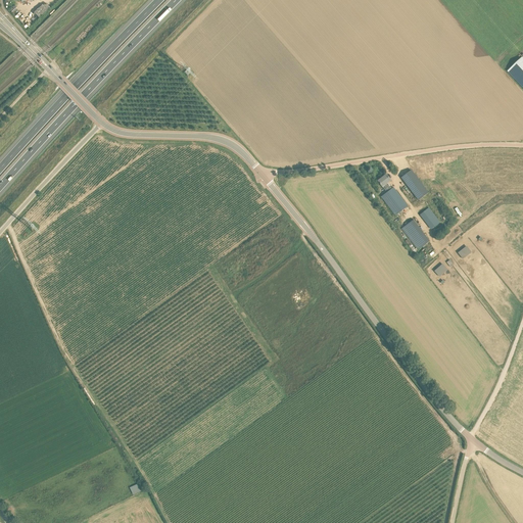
[(522,57),(508,72),(522,87),(522,57)]
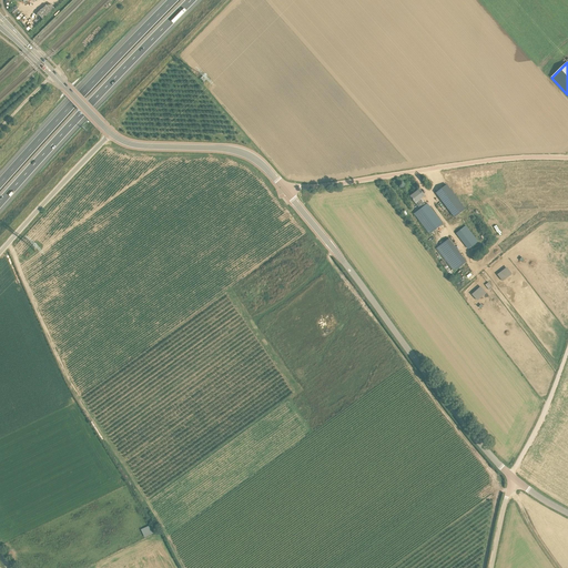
[(446,185),(436,193),(455,217),(460,213),(465,210),(446,185)]
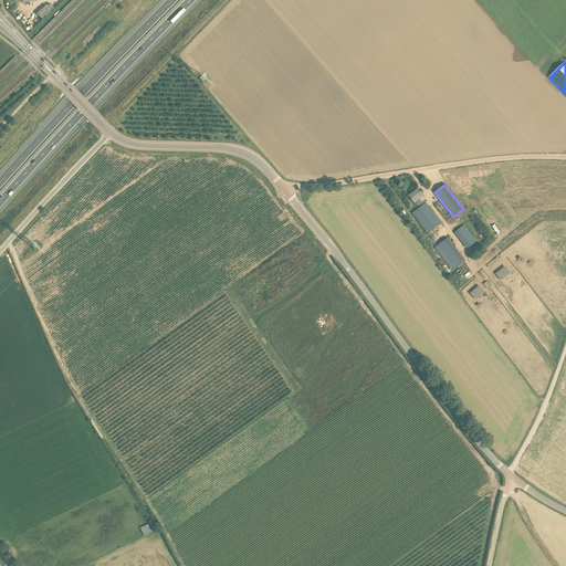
[(426,202),(425,205),(419,198),(423,196),(418,189),(409,196),(418,209),(412,213),(428,233),(441,223),(426,202)]
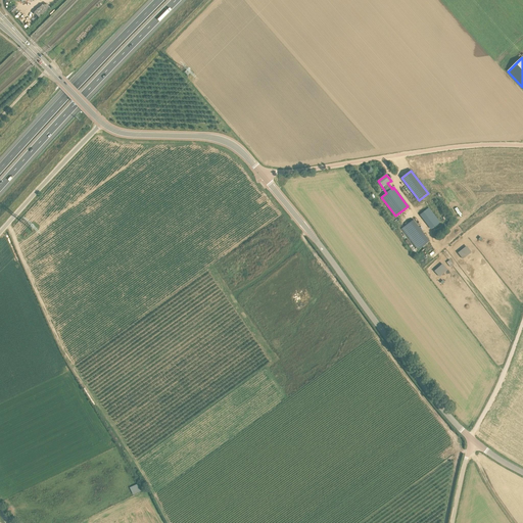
[(429,207),(420,215),(431,230),(440,223),(429,207)]
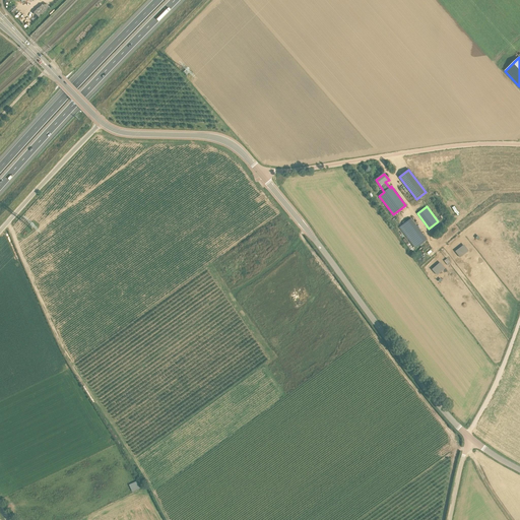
[(416,249),(428,240),(426,238),(411,218),(400,228),(414,247),(416,249)]
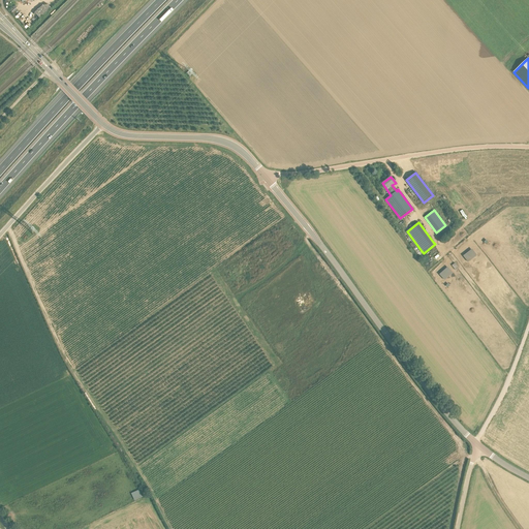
[(476,255),(472,249),(463,255),(468,261),(476,255)]
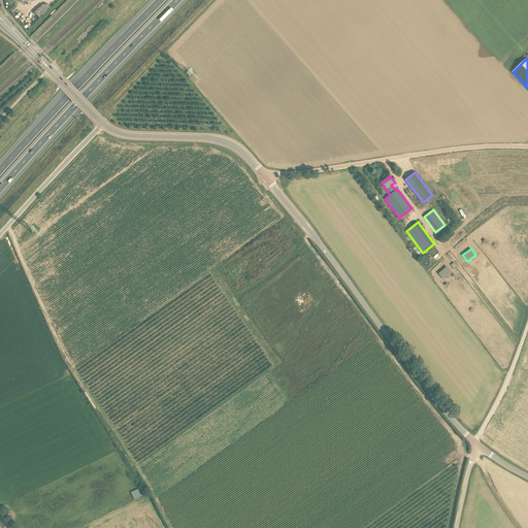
[(438,273),(443,279),(452,271),(447,266),(438,273)]
